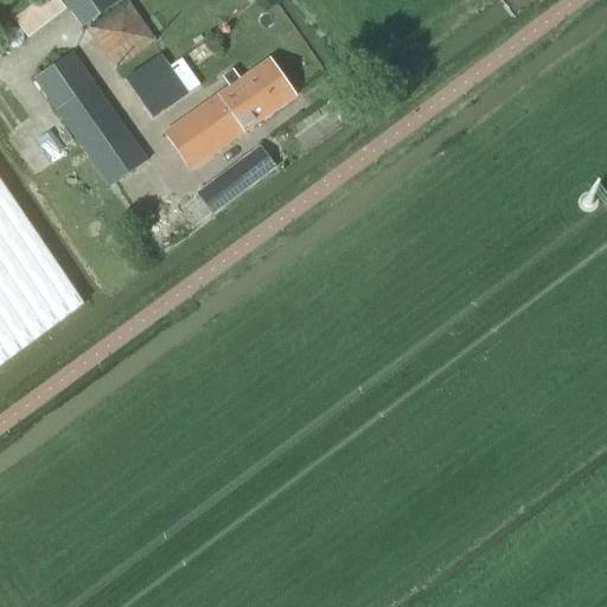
[(27,37),(64,8),(57,0),(38,0),(13,20),(27,37)]
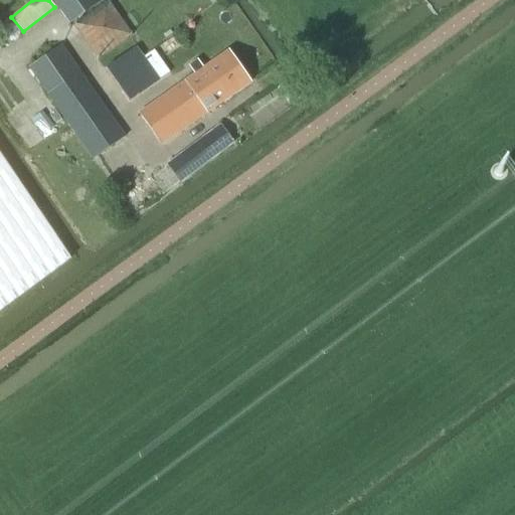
[(50,0),(67,24),(101,0),(50,0)]
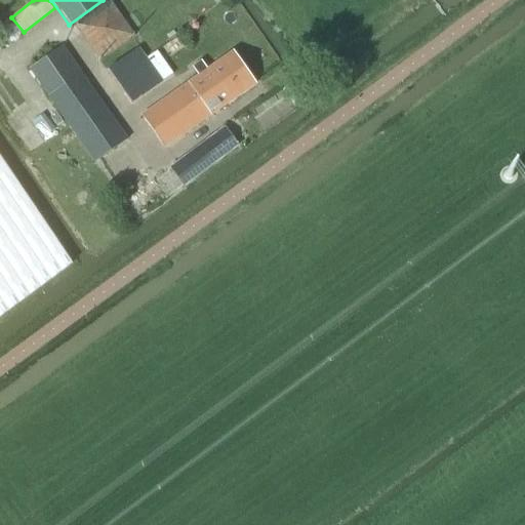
[(94,161),(126,138),(61,46),(29,69),(94,161)]
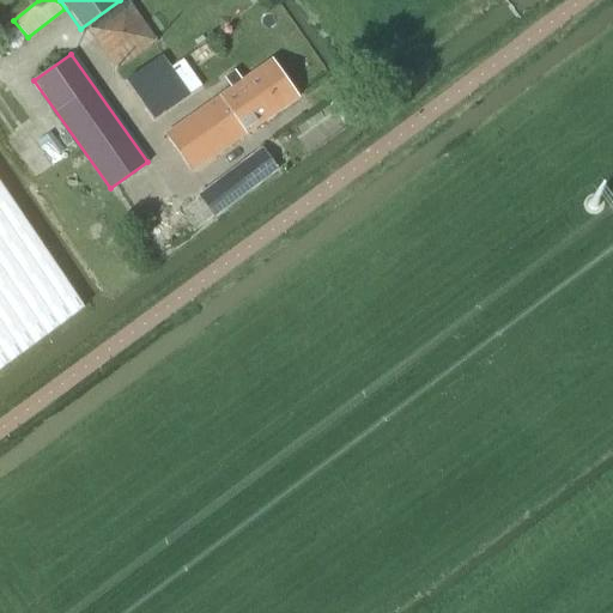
[(161,55),(126,80),(153,119),(198,86),(200,85),(181,59),(170,67),(161,55)]
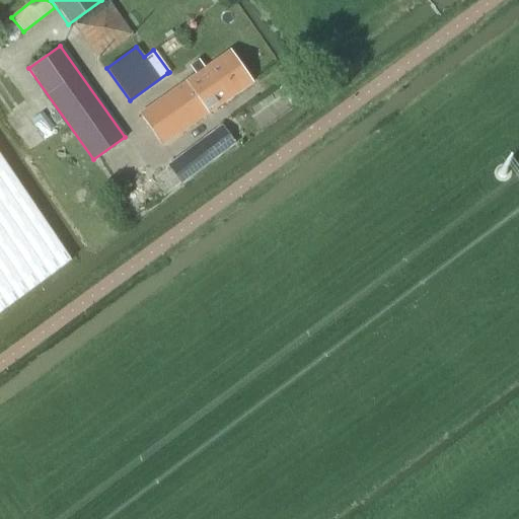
[(161,145),(252,82),(230,51),(139,114),(161,145)]
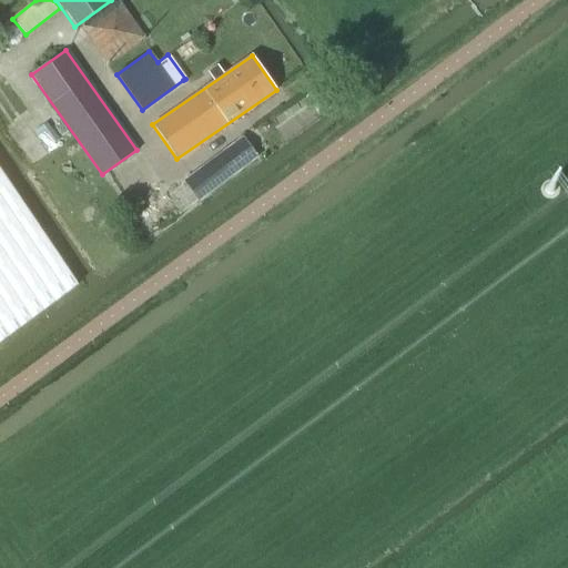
[(244,139),(170,194),(183,213),(257,158),(244,139)]
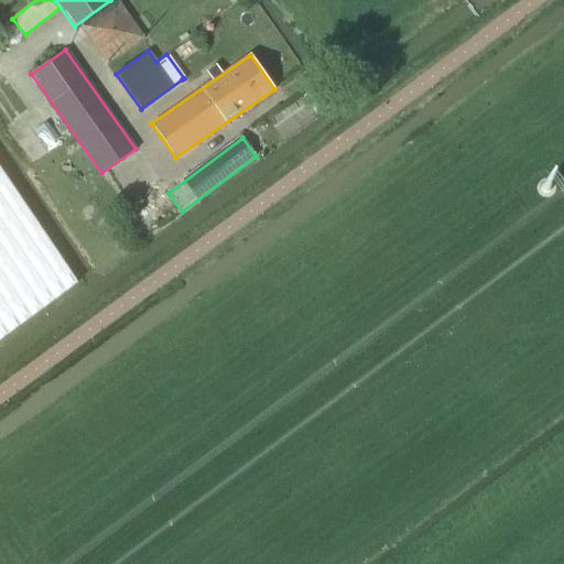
[(0,338),(76,282),(0,169),(0,338)]
